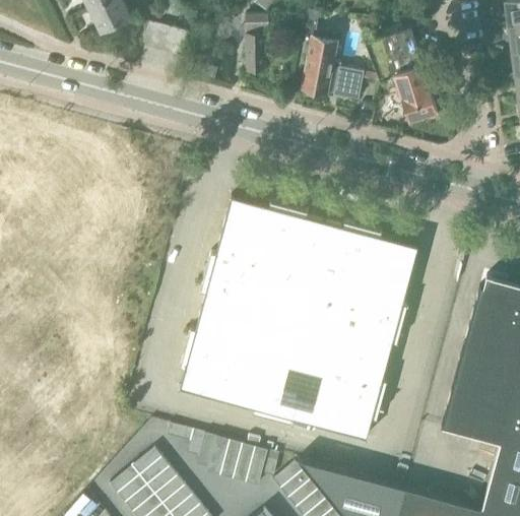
[(105,0),(83,0),(88,9),(105,0)]
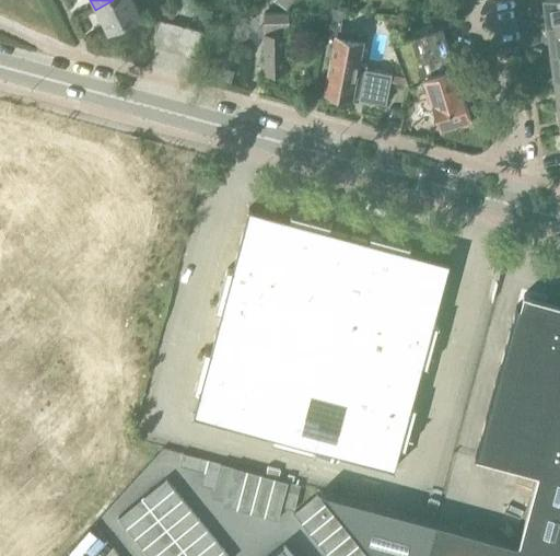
[(130,0),(113,0),(95,10),(107,34),(140,18),(130,0)]
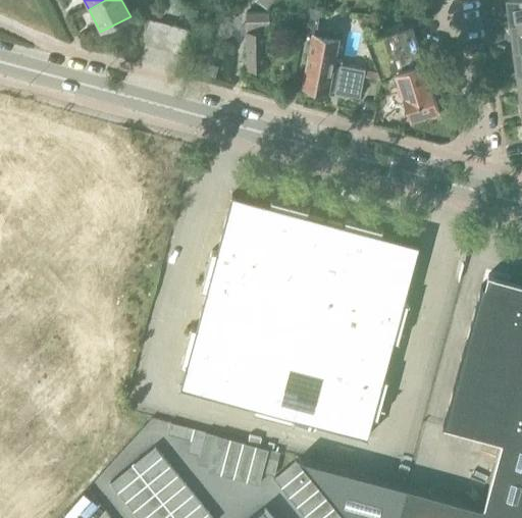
[(177,0),(164,0),(169,9),(179,4),(177,0)]
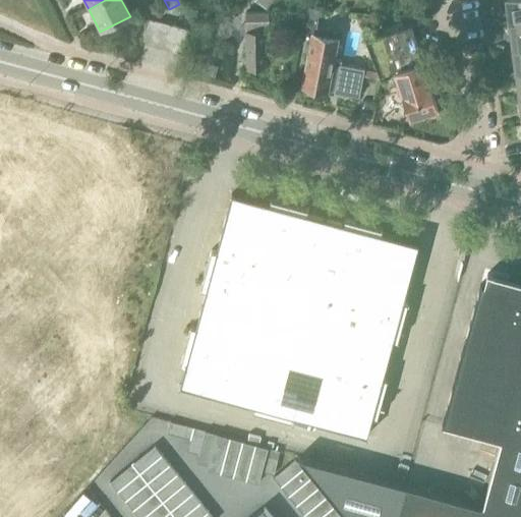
[(267,13),(276,0),(235,0),(231,7),(242,15),(251,2),(267,13)]
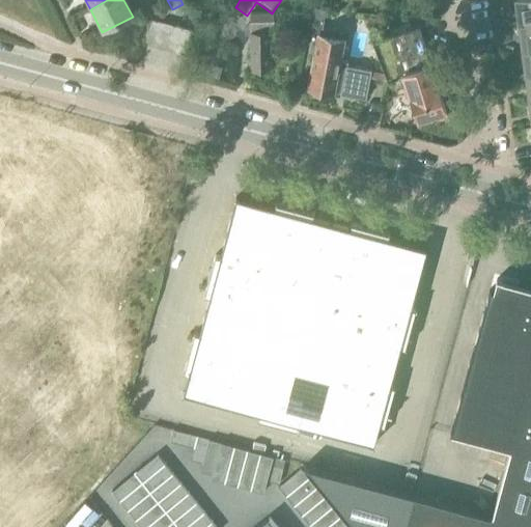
[(518,29),(530,27),(530,0),(513,3),(518,29)]
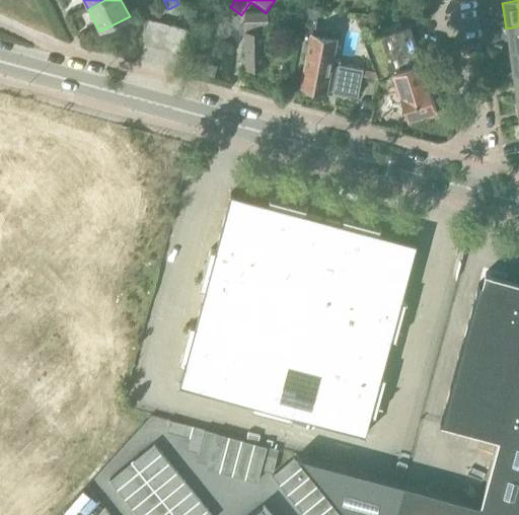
[(305,10),(300,39),(310,41),(307,57),(300,90),(324,95),(325,93),(334,95),(335,96),(357,101),(362,74),(339,70),(340,66),(330,65),(331,63),(329,63),(334,43),(314,39),(319,13),(305,10)]
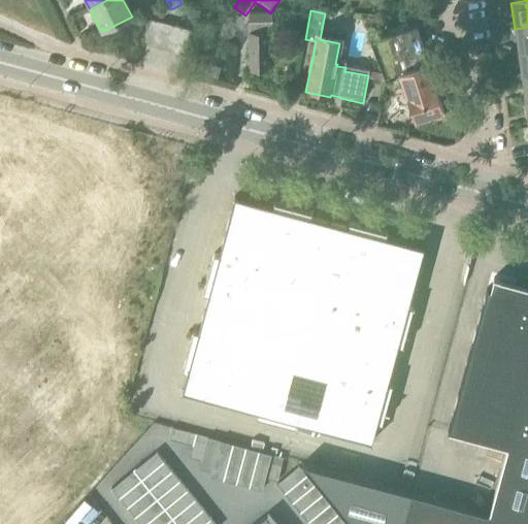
[(249,38),(249,75),(267,75),(266,42),(271,42),(270,15),(248,17),(248,27),(242,27),(242,38),(249,38)]
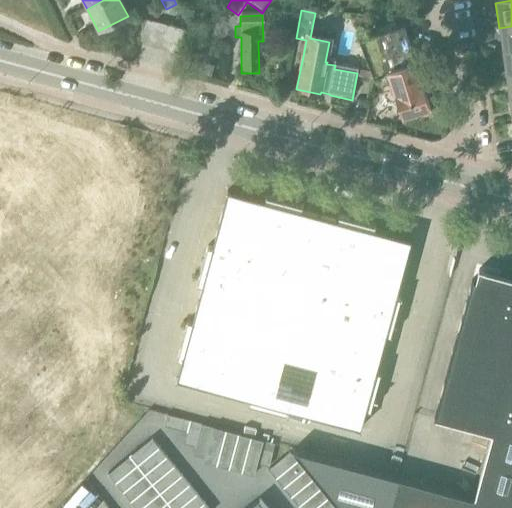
[(146,21),(139,45),(185,58),(192,34),(146,21)]
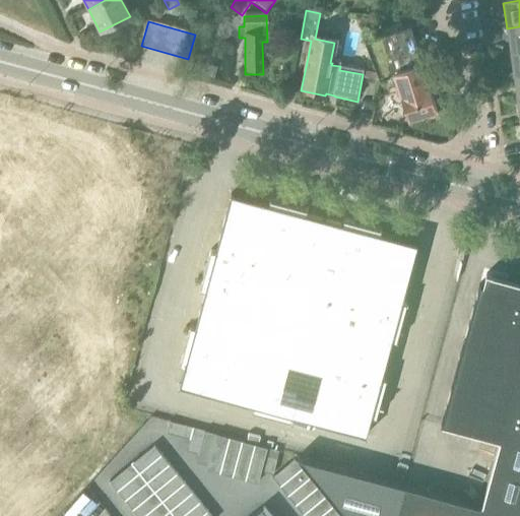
[(519,26),(507,28),(510,54),(519,52),(519,26)]
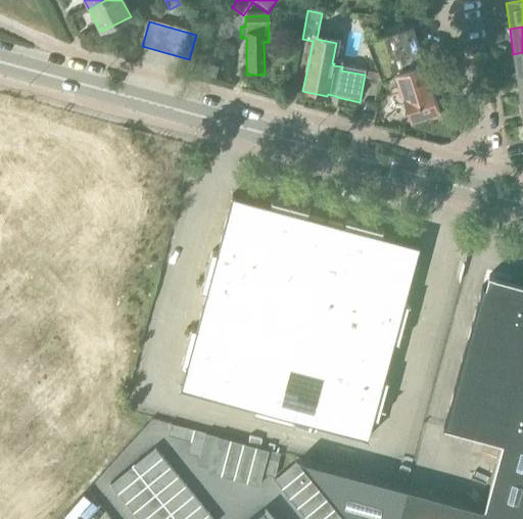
[(425,125),(441,120),(408,32),(368,45),(382,84),(394,79),(411,124),(423,120),(425,125)]
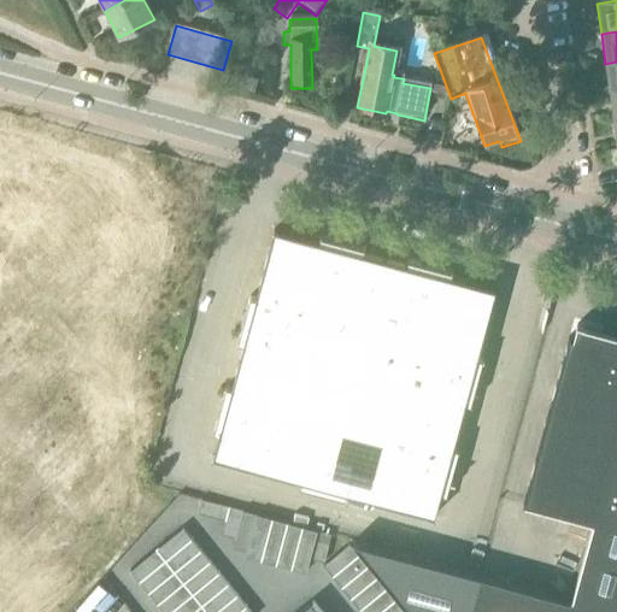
[(616,92),(616,62),(605,64),(610,93),(616,92)]
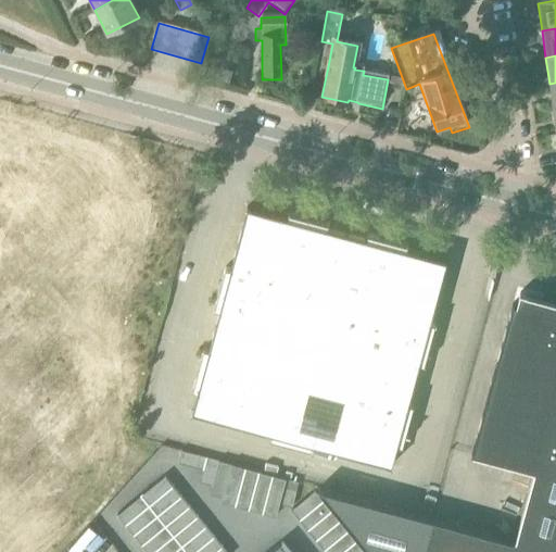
[(213,83),(230,88),(234,76),(216,72),(213,83)]
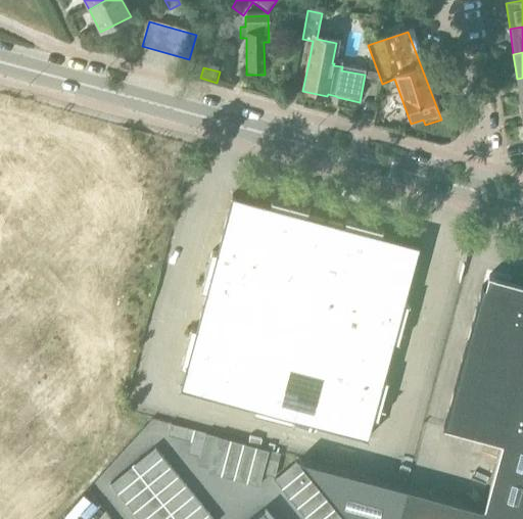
[(192,331),(182,370),(184,371),(187,371),(182,391),(228,404),(253,411),(255,411),(254,416),(290,426),(292,426),(293,421),(366,441),(372,422),(376,423),(387,384),(382,383),(392,345),(397,346),(408,308),(402,307),(419,249),(381,239),(382,234),(344,224),(343,229),(306,219),(307,214),(270,203),(269,208),(235,199),(219,256),(216,255),(212,255),(202,294),(204,294),(208,295),(198,333),(194,332),(192,331)]
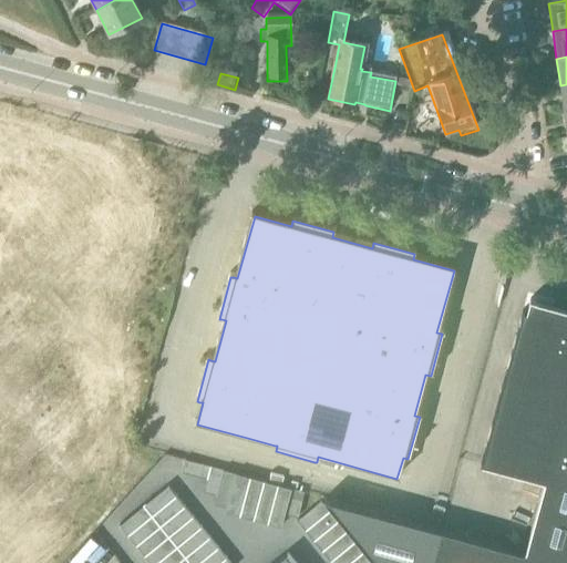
[(523,315),(481,469),(543,485),(566,393),(566,313),(532,304),(528,316),(525,316),(523,315)]
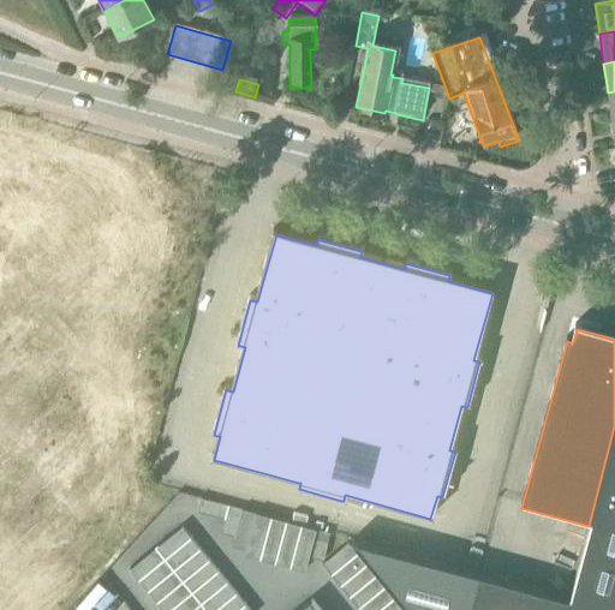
[(592,527),(572,602),(597,609),(614,609),(614,426),(589,526),(592,527)]
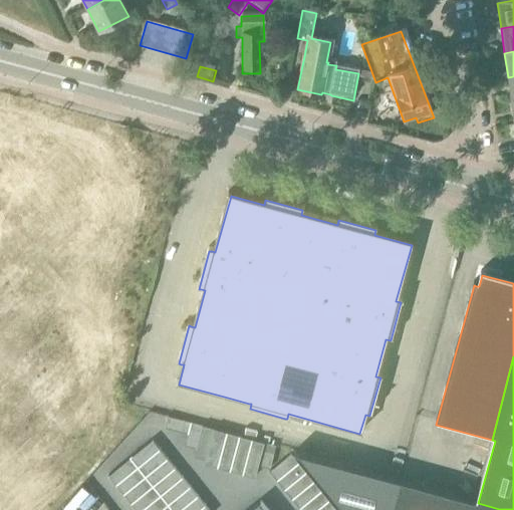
[(165,430),(188,436),(191,425),(168,418),(165,430)]
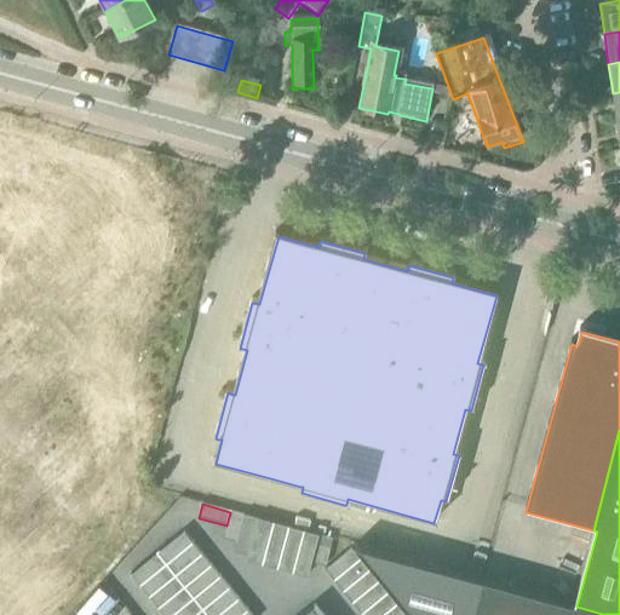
[(223,540),(237,544),(245,516),(230,512),(227,526),(223,540)]
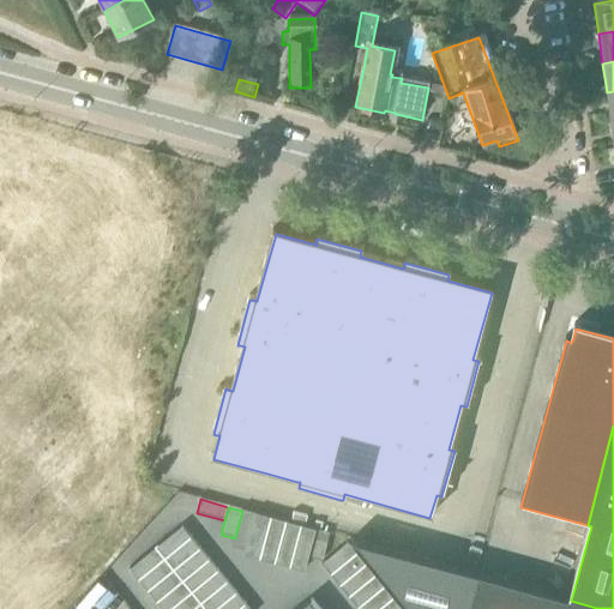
[(233,548),(246,552),(257,514),(242,511),(235,538),(233,548)]
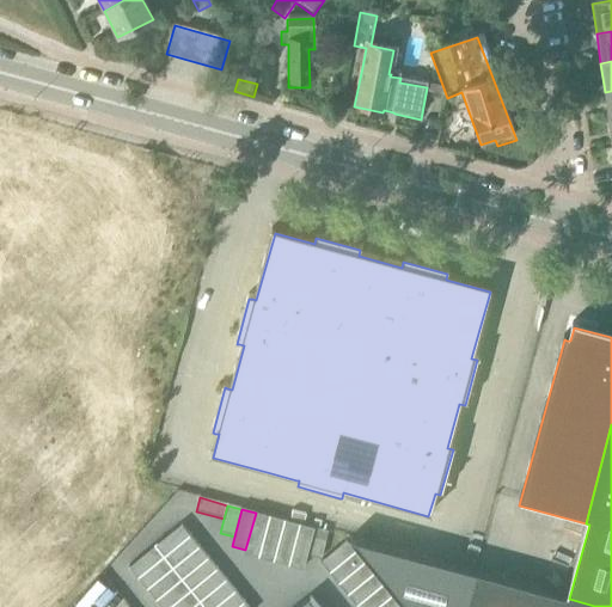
[(259,558),(270,517),(256,513),(245,550),(244,555),(259,558)]
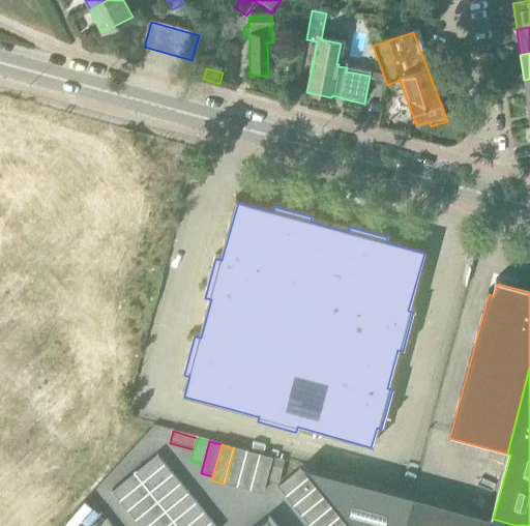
[(237,488),(247,451),(234,448),(225,484),(237,488)]
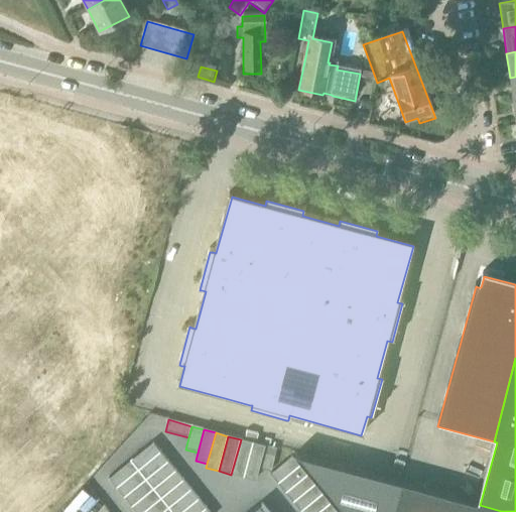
[(244,478),(253,442),(241,439),(231,475),(244,478)]
